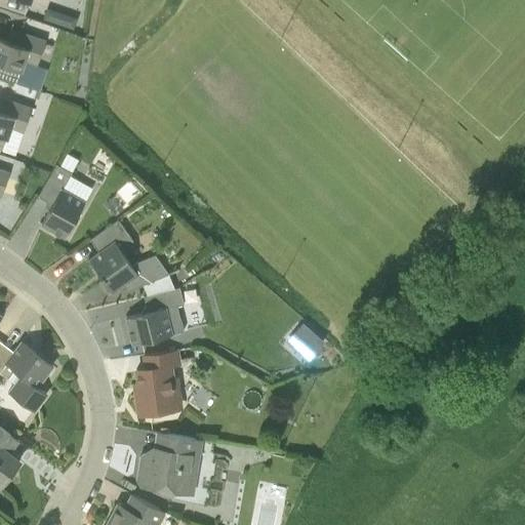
[(67,27),(82,32),(85,24),(71,17),(67,27)]
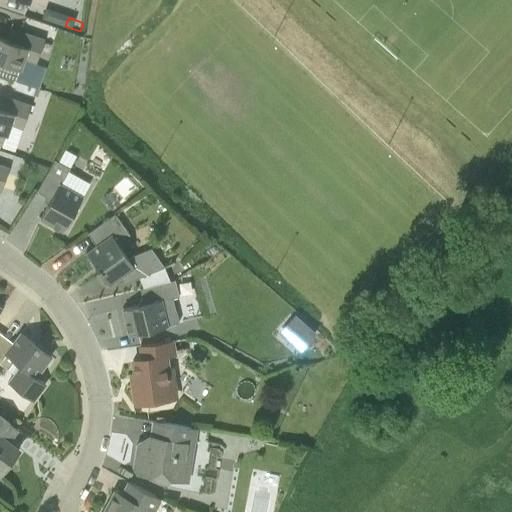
[(0,75),(16,81),(20,70),(23,59),(36,63),(44,39),(10,28),(6,40),(0,37),(0,75)]
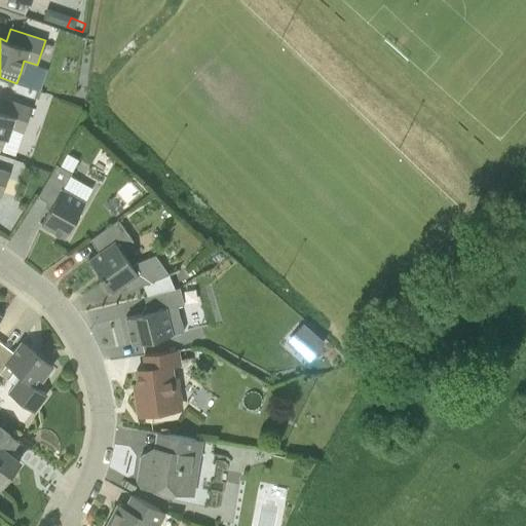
[(0,149),(14,155),(23,133),(24,133),(32,108),(3,99),(0,107),(0,149)]
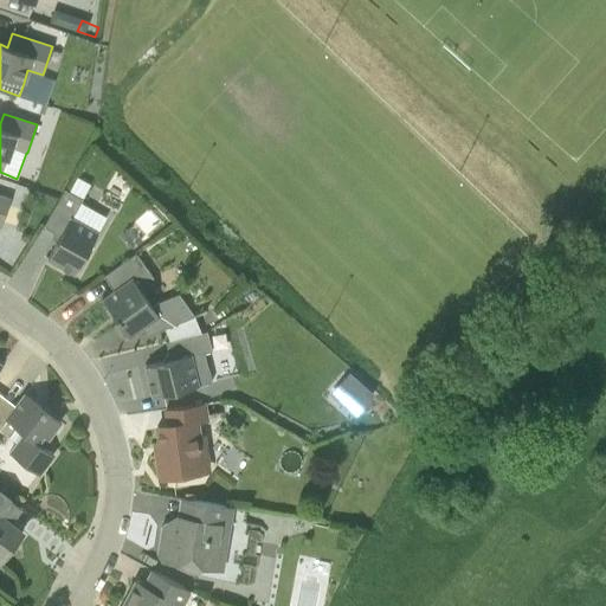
[(47,258),(75,274),(97,233),(71,219),(82,199),(64,189),(43,226),(60,236),(47,258)]
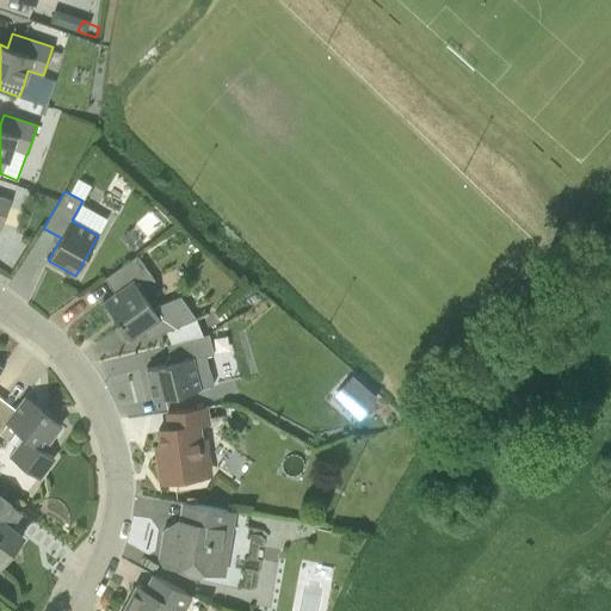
[(0,228),(0,229),(11,201),(0,197),(0,228)]
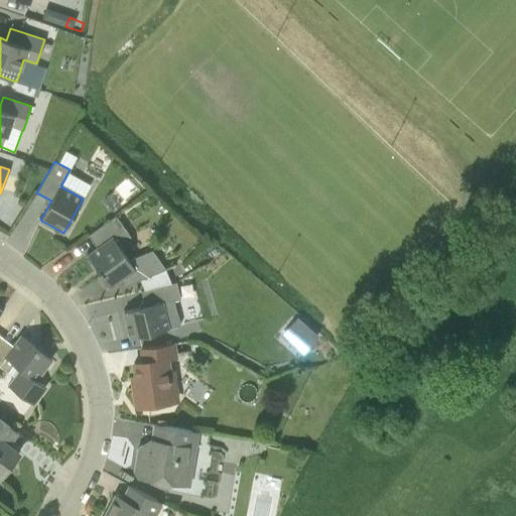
[(125,229),(116,216),(88,235),(97,248),(87,255),(110,287),(122,278),(127,285),(175,266),(175,264),(163,268),(151,252),(129,261),(119,246),(131,238),(125,229)]
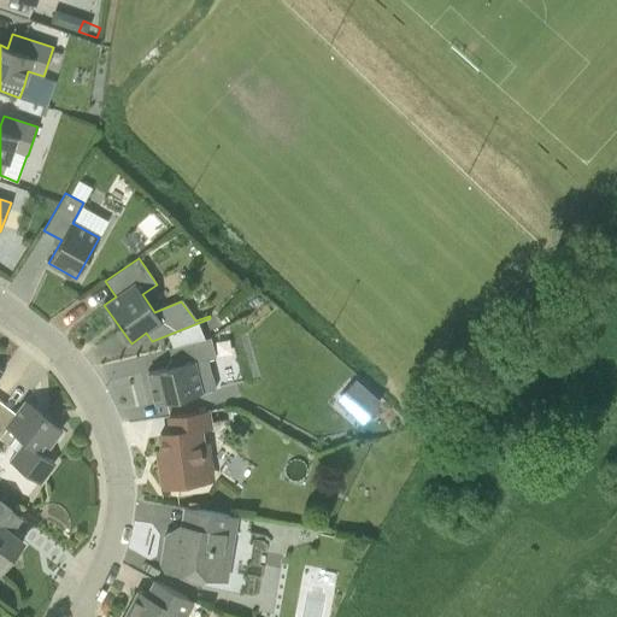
[(156,404),(201,393),(197,375),(211,371),(207,359),(216,357),(211,338),(169,347),(172,366),(148,372),(156,404)]
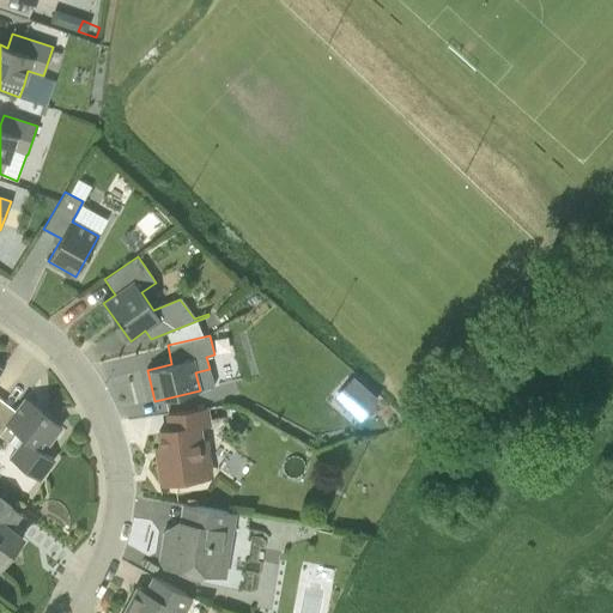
[(378,398),(353,375),(333,398),(359,422),(378,398)]
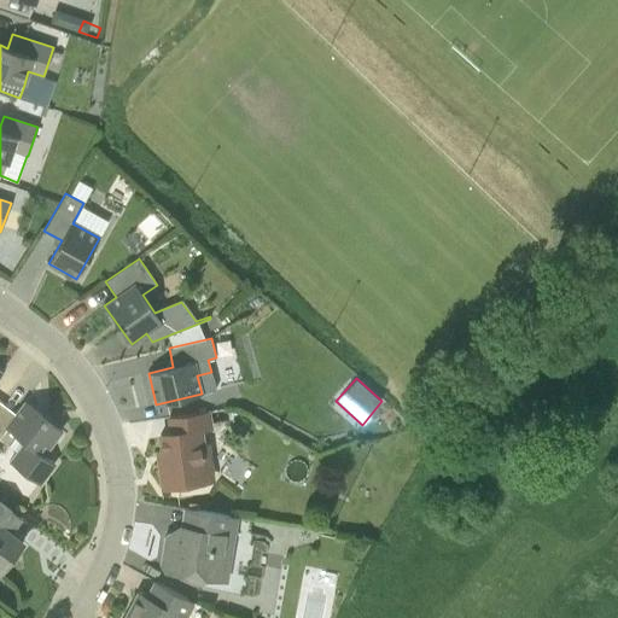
[(17,436),(25,442),(11,461),(41,484),(56,464),(44,455),(63,430),(48,419),(50,418),(47,417),(46,418),(25,402),(16,415),(3,404),(4,403),(3,402),(0,404),(0,438),(9,445),(17,436)]
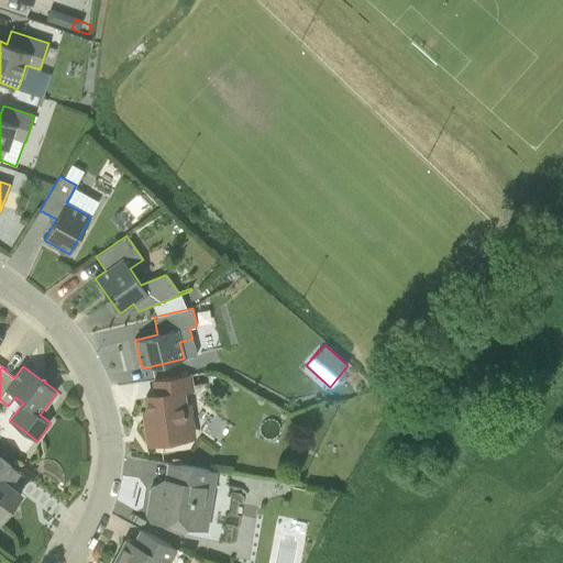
[(191,390),(189,375),(154,381),(156,394),(146,396),(150,423),(146,424),(148,444),(186,439),(179,393),(191,390)]
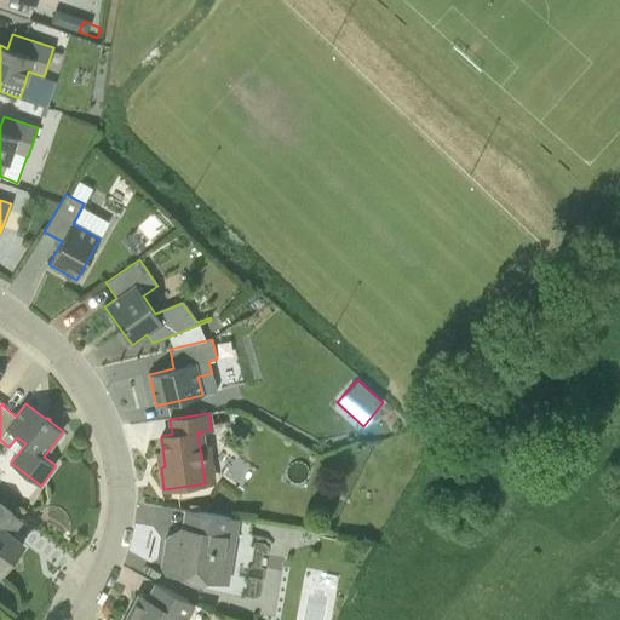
[(0,504),(0,574),(4,570),(1,569),(9,558),(11,561),(23,545),(0,528),(12,514),(0,504)]
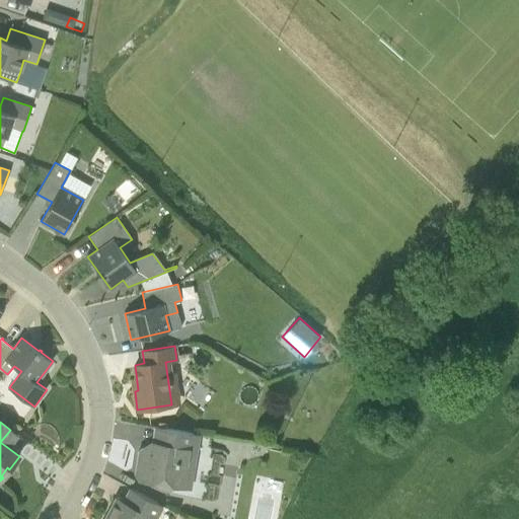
[(163,428),(161,443),(152,449),(142,448),(138,451),(137,461),(139,466),(137,477),(140,480),(179,488),(187,485),(190,468),(186,464),(188,448),(196,449),(198,434),(163,428)]
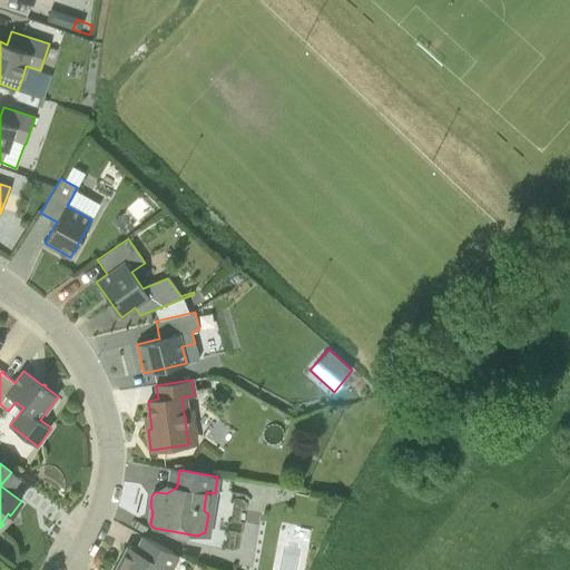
[(115,569),(168,569),(177,553),(144,537),(136,551),(128,547),(115,569)]
